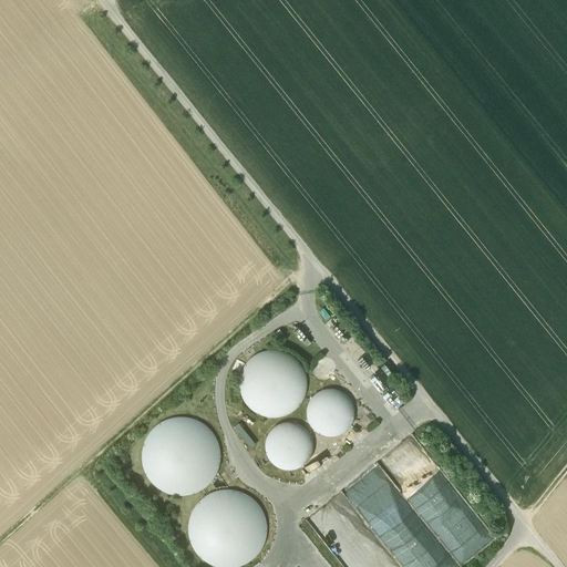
[(348,340),(334,323),(330,328),(343,344),(348,340)]
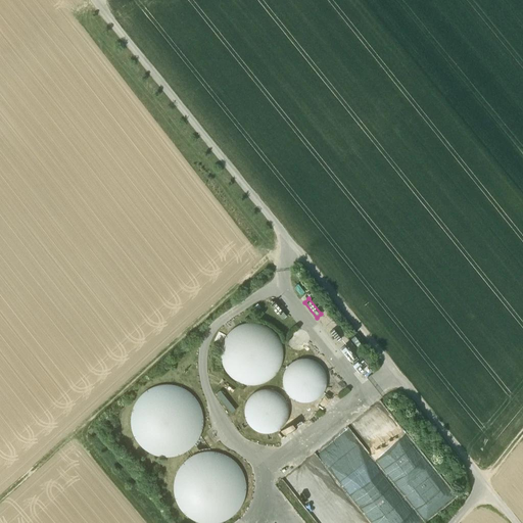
[(281,366),(283,353),(280,342),(274,332),(264,325),(251,323),(239,325),(230,332),(223,342),(221,354),(223,366),(230,376),(240,383),(252,385),(264,383),(274,376),(281,366)]
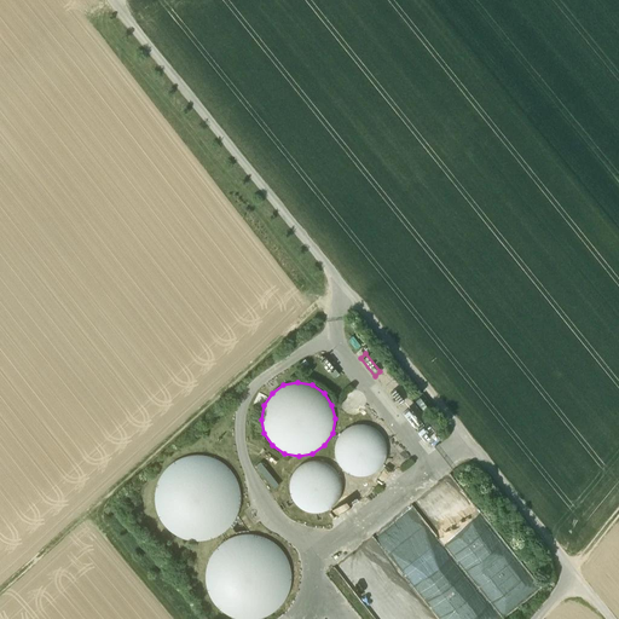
[(404,400),(395,389),(391,393),(399,404),(404,400)]
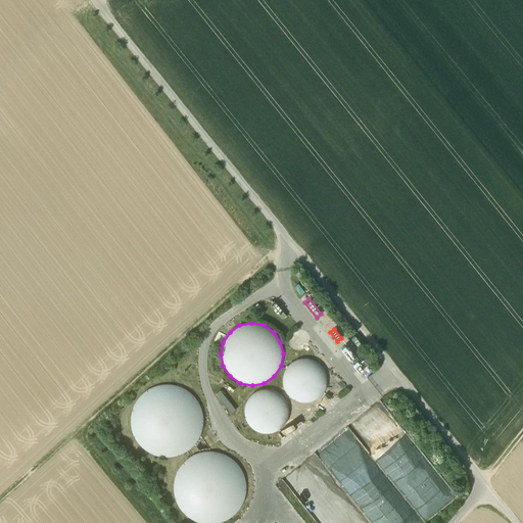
[(355,355),(348,346),(344,349),(351,359),(355,355)]
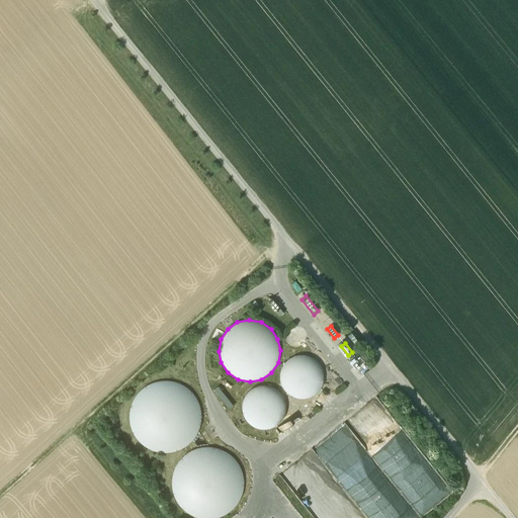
[(322,385),(324,376),(322,368),(317,361),(310,356),(301,355),(293,356),(285,361),(281,368),(279,377),(281,385),(286,393),(293,398),(301,399),(311,397),(318,393),(322,385)]
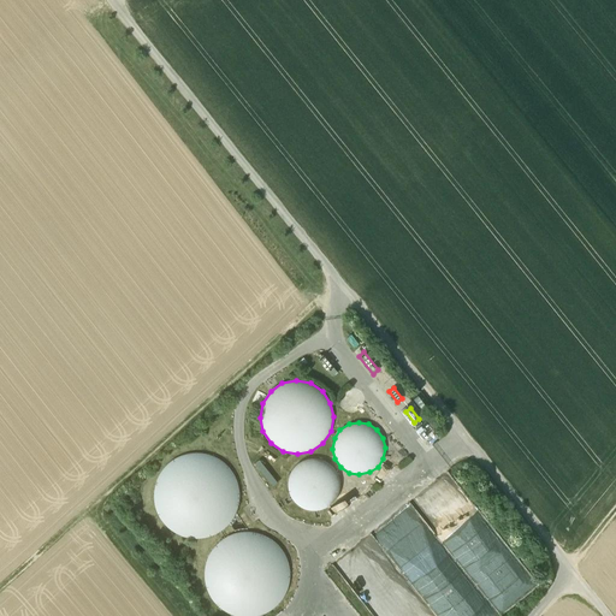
[(179,457),(167,465),(159,475),(154,490),(154,503),(159,516),(167,527),(179,535),(193,539),(207,538),(219,532),(230,522),(237,510),(240,496),(237,483),(230,471),(219,461),(207,455),(193,454),(179,457)]
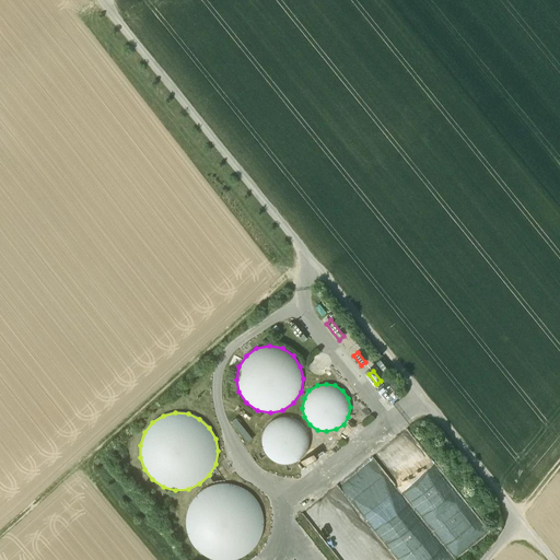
[(307,450),(310,440),(307,431),(302,423),(294,418),(284,417),(276,418),(268,423),(263,431),(261,441),(264,450),(268,457),(277,463),(286,464),(294,463),(302,457),(307,450)]
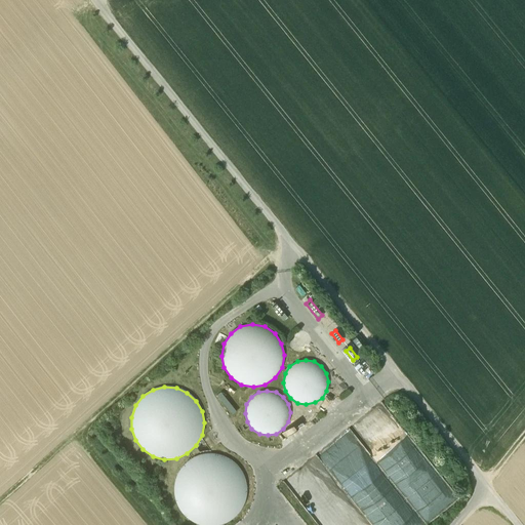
[(236,411),(220,392),(216,395),(233,414),(236,411)]
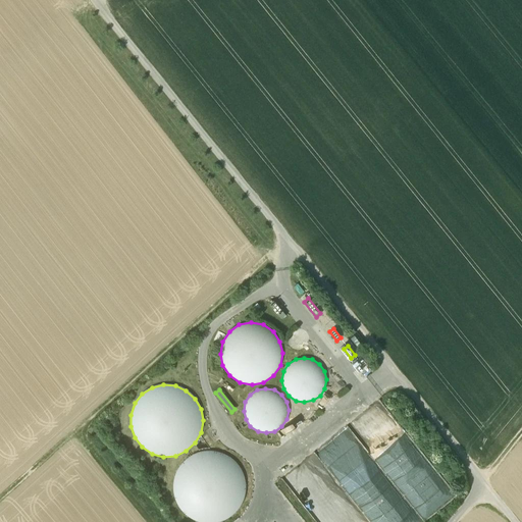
[(200,453),(189,458),(179,467),(174,478),(173,490),(176,503),(184,513),(194,520),(200,521),(219,521),(230,517),(239,508),(245,497),(246,484),(242,472),(235,462),(224,455),(212,452),(200,453)]
